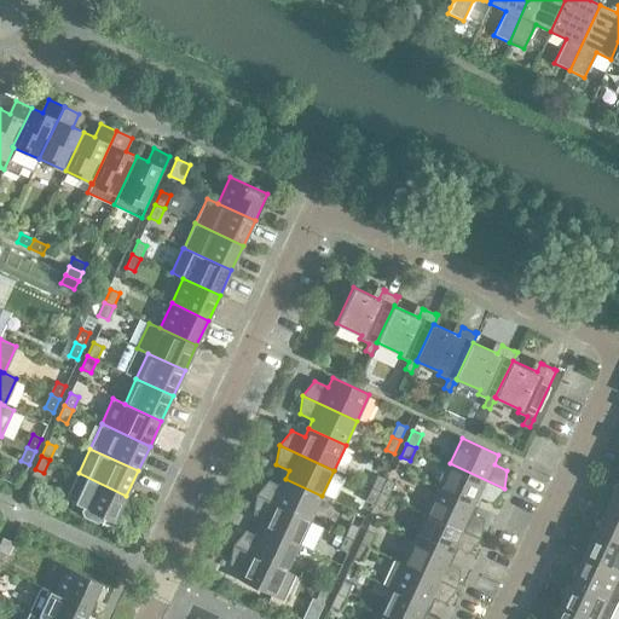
[(491,503),(504,489),(450,463),(438,489),(474,505),(479,497),(491,503)]
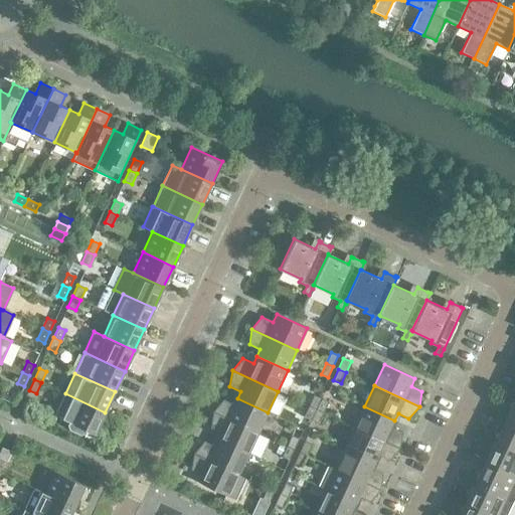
[(95,434),(105,412),(65,393),(54,415),(69,422),(67,425),(69,431),(80,436),(86,435),(87,431),(95,434)]
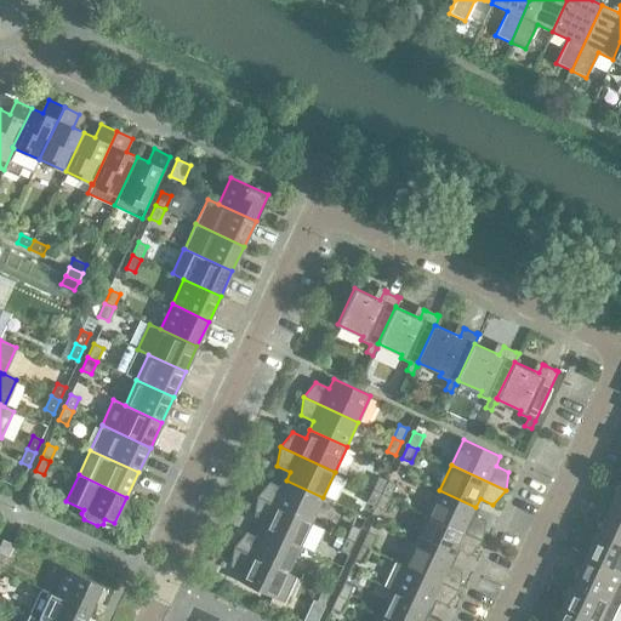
[(381,494),(387,480),(379,477),(372,489),(381,494)]
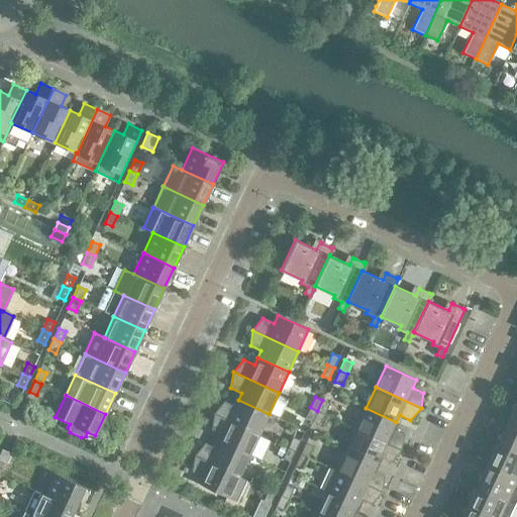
[(260,434),(269,414),(238,400),(235,406),(224,401),(214,413),(260,434)]
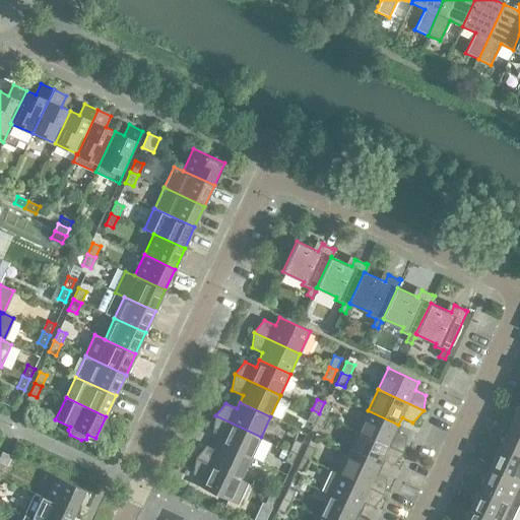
[(332,405),(324,402),(319,413),(326,416),(332,405)]
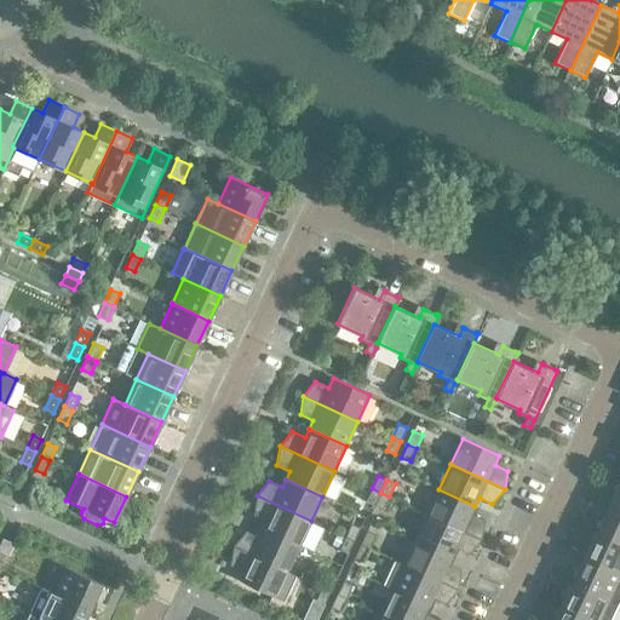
[(619,511),(619,481),(608,506),(619,511)]
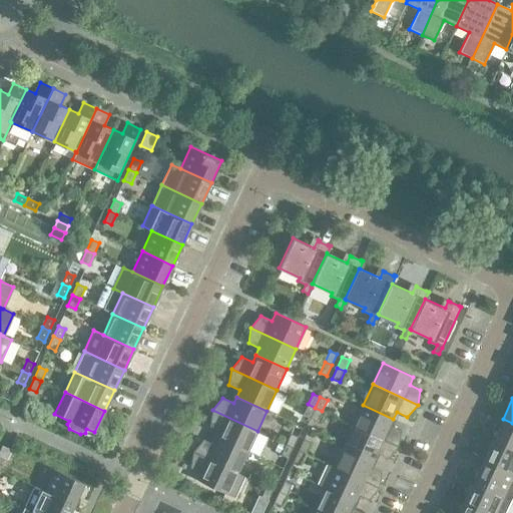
[(310,419),(315,408),(308,404),(303,415),(310,419)]
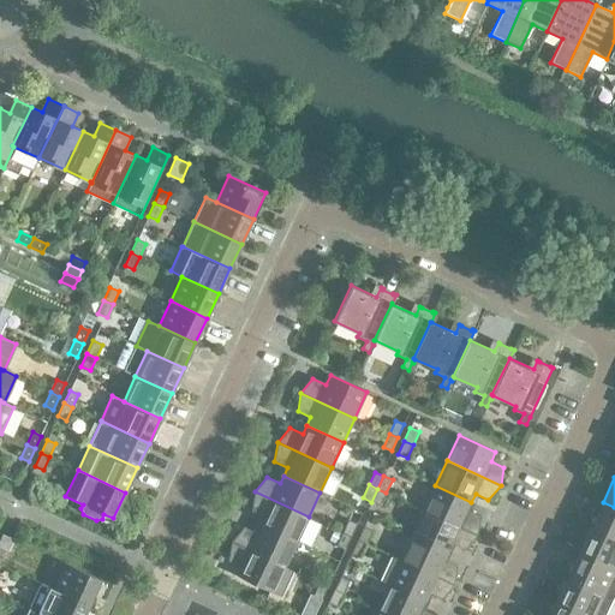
[(467,511),(471,502),(435,485),(423,511),(477,535),(481,517),(467,511)]
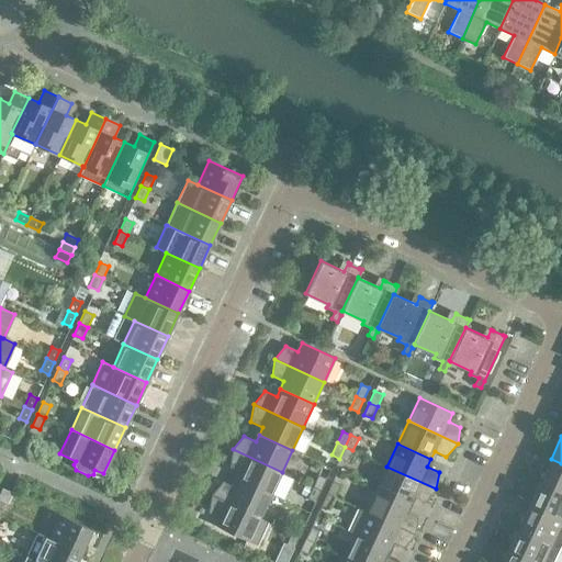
[(347,462),(352,450),(345,447),(339,459),(347,462)]
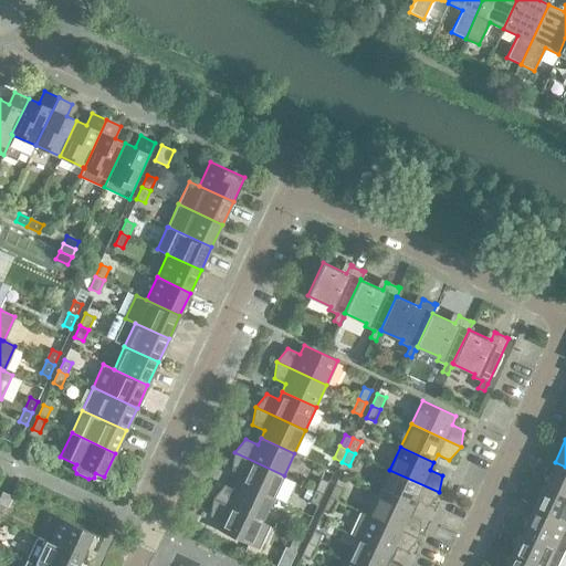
[(273,499),(284,475),(234,452),(231,470),(243,475),(240,483),(273,499)]
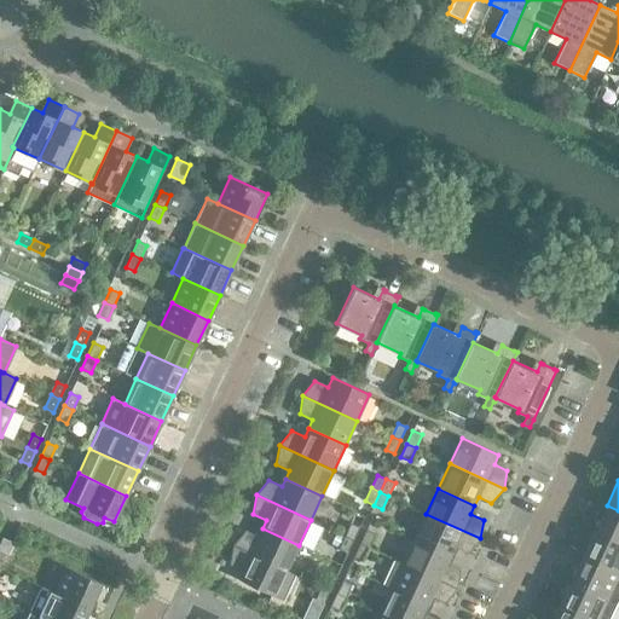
[(618,542),(618,510),(607,505),(595,531),(618,542)]
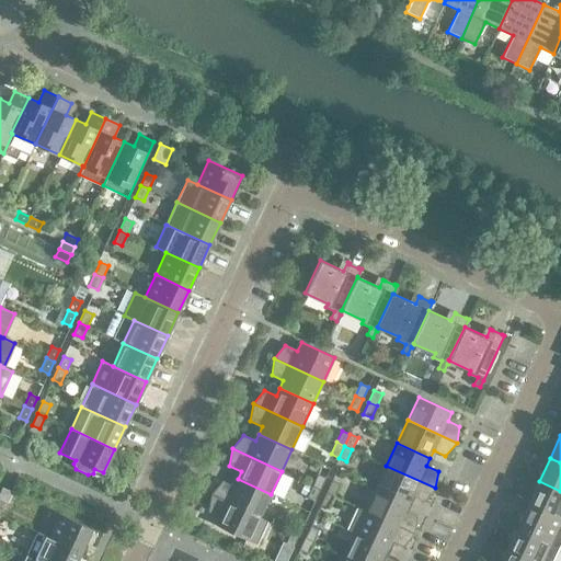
[(424,502),(435,488),(386,466),(376,488),(409,503),(412,496),(424,502)]
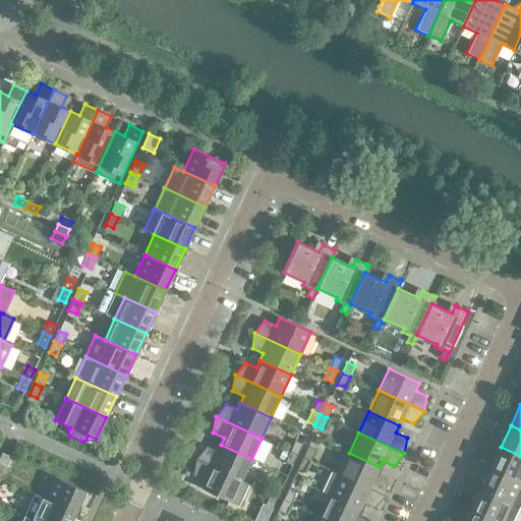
[(295,441),(290,452),(297,455),(302,444),(295,441)]
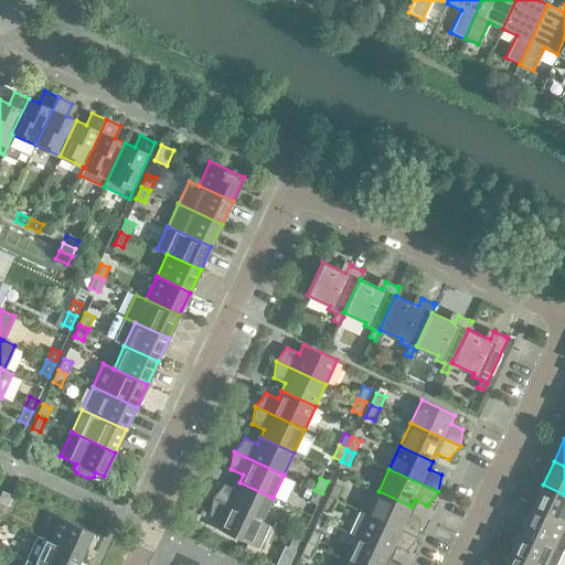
[(262,521),(273,498),(240,482),(235,490),(224,484),(212,498),(262,521)]
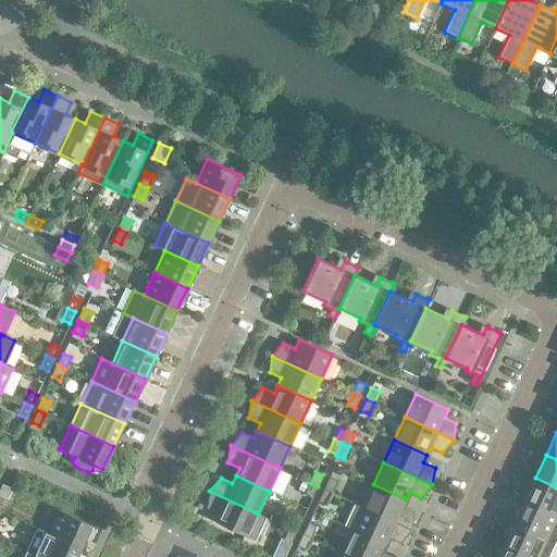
[(330,478),(324,490),(332,493),(337,481),(330,478)]
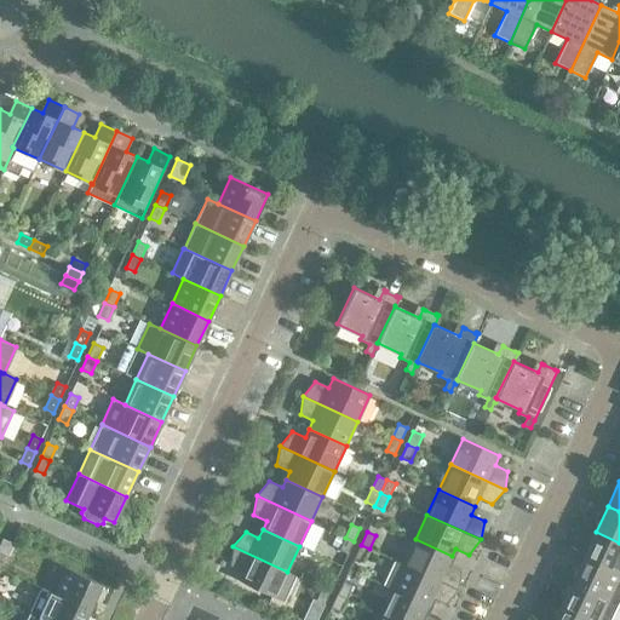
[(619,543),(596,532),(584,557),(619,573),(619,543)]
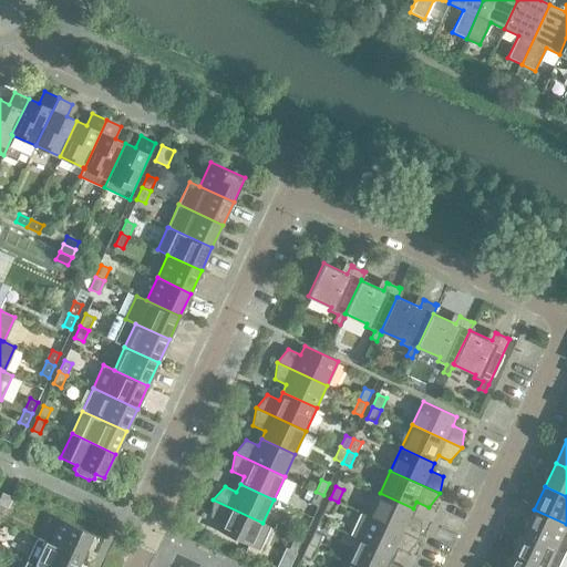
[(318,507),(323,495),(316,492),(310,503),(318,507)]
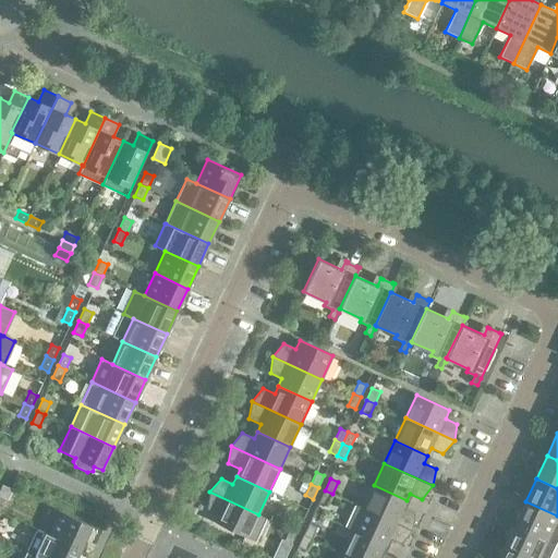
[(0,496),(8,499),(12,489),(2,485),(0,488),(0,496)]
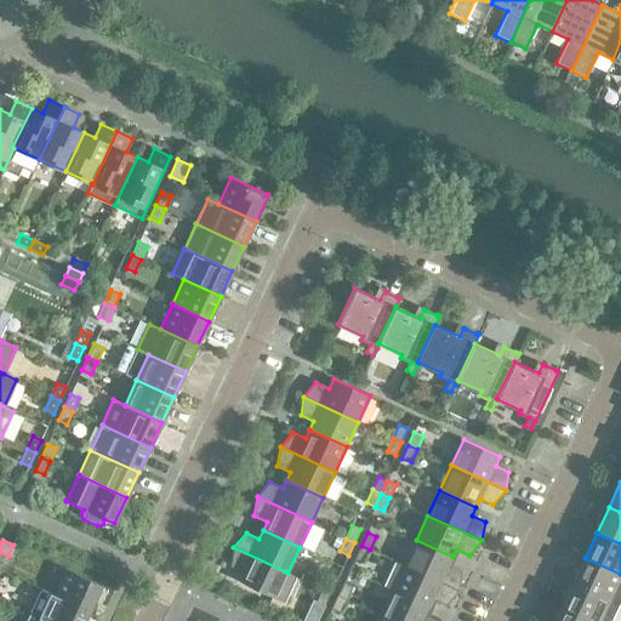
[(449,565),(453,557),(416,540),(404,565),(459,591),(462,571),(449,565)]
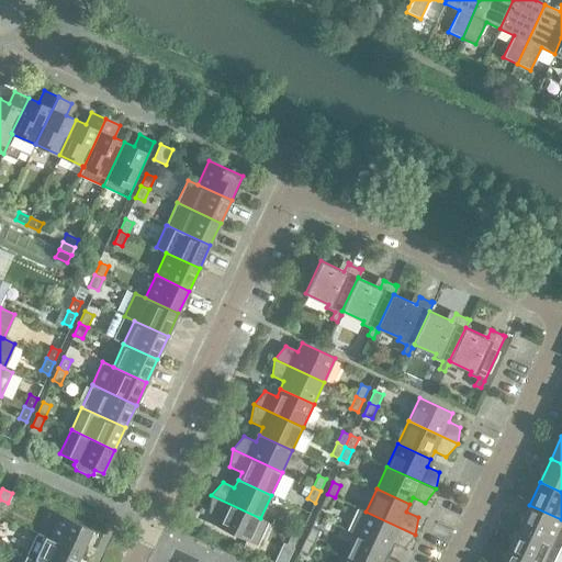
[(329,509),(335,497),(327,494),(322,505),(329,509)]
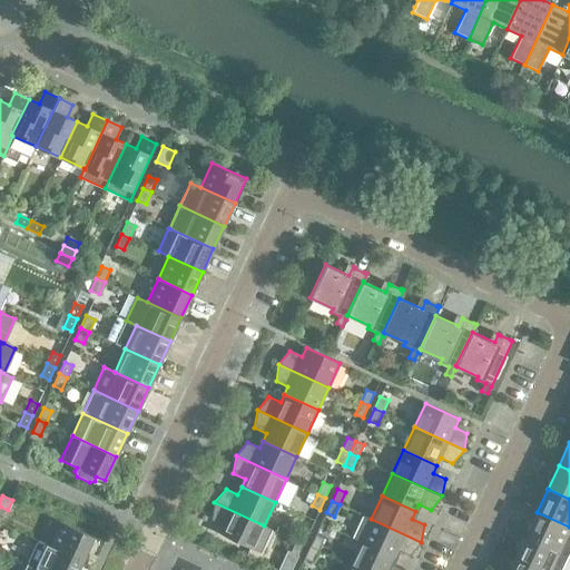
[(271,528),(264,526),(214,502),(212,519),(224,524),(219,533),(259,552),(271,528)]
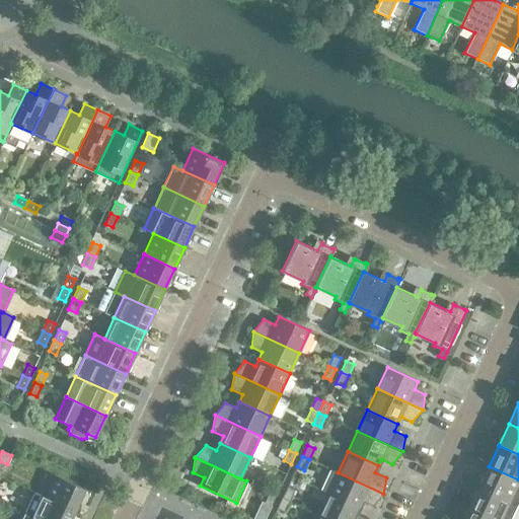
[(517,505),(518,500),(518,479),(489,466),(478,488),(517,505)]
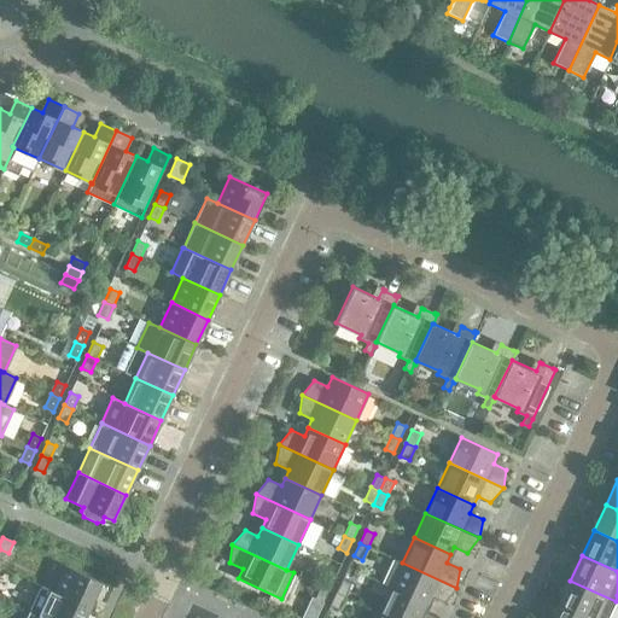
[(456,588),(402,563),(395,559),(384,584),(390,588),(427,605),(431,596),(444,602),(456,588)]
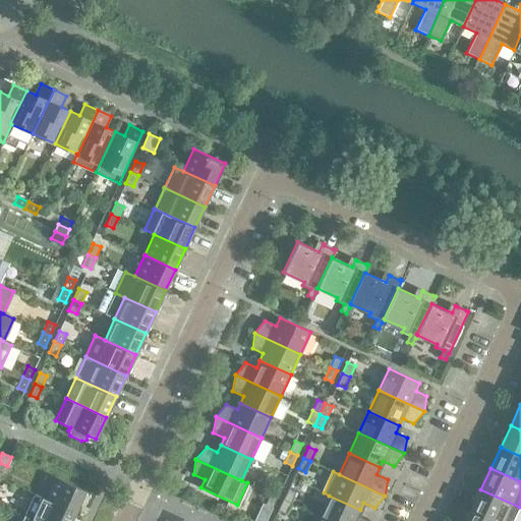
[(54,476),(44,499),(75,513),(85,491),(54,476)]
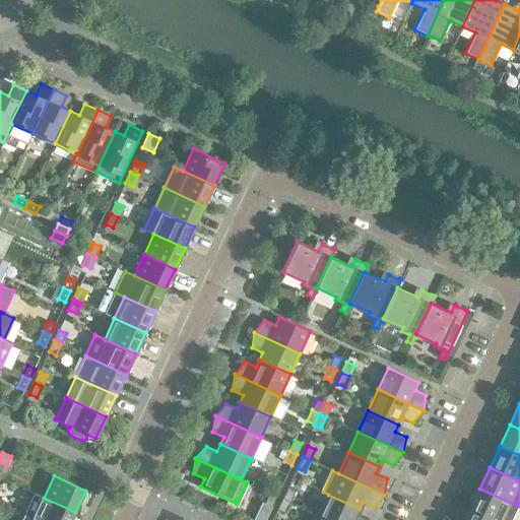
[(282,484),(281,484),(275,481),(270,493),(277,496),(282,484)]
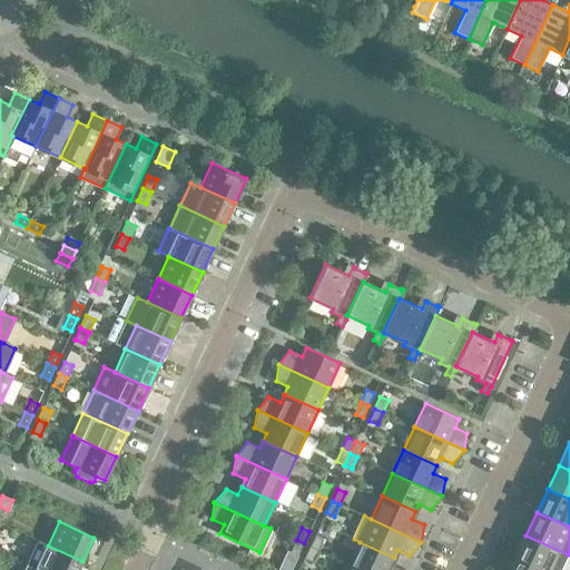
[(316,534),(311,547),(318,550),(324,538),(316,534)]
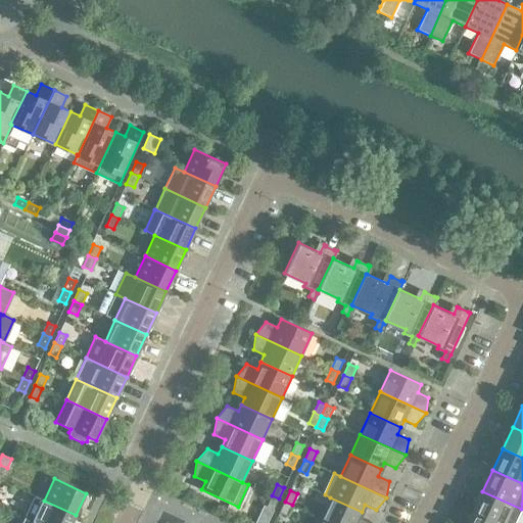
[(514,522),(521,509),(482,491),(473,512),(495,522),(514,522)]
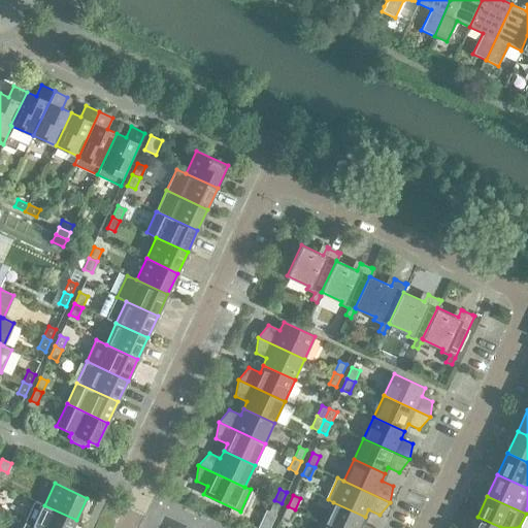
[(276,515),(282,503),(274,500),(269,512),(276,515)]
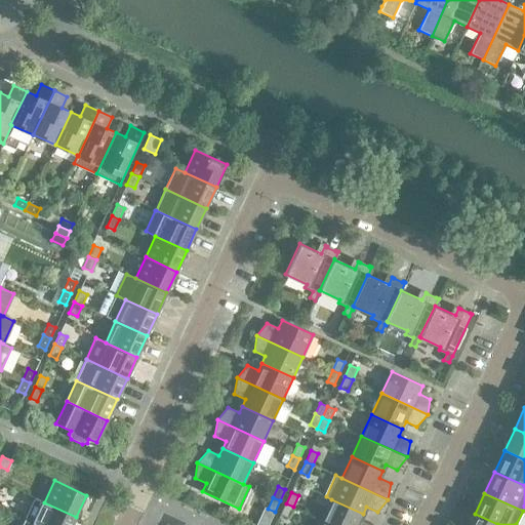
[(72,524),(76,517),(44,502),(35,498),(25,519),(37,524),(72,524)]
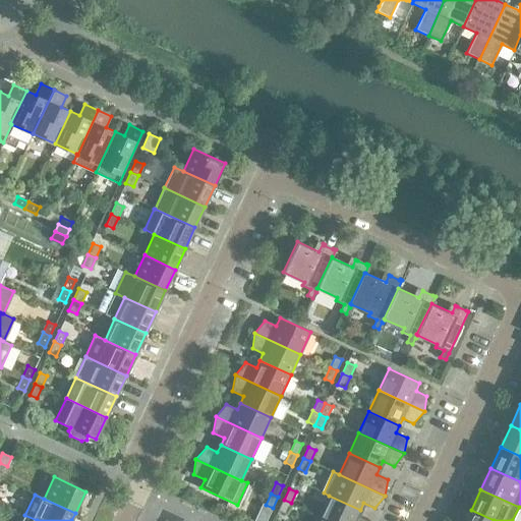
[(366,520),(357,517),(360,510),(329,496),(320,516),(329,520),(366,520)]
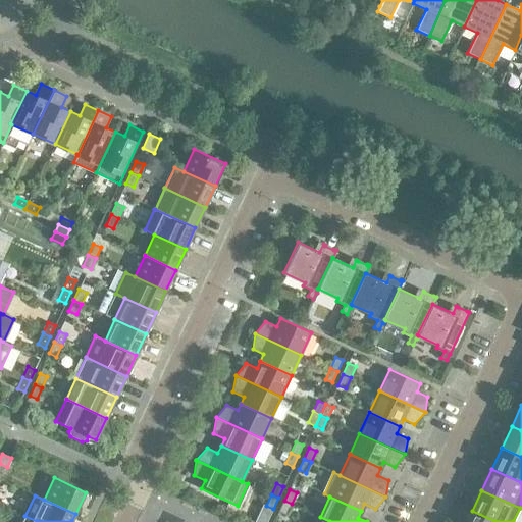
[(286,515),(292,504),(284,501),(278,512),(286,515)]
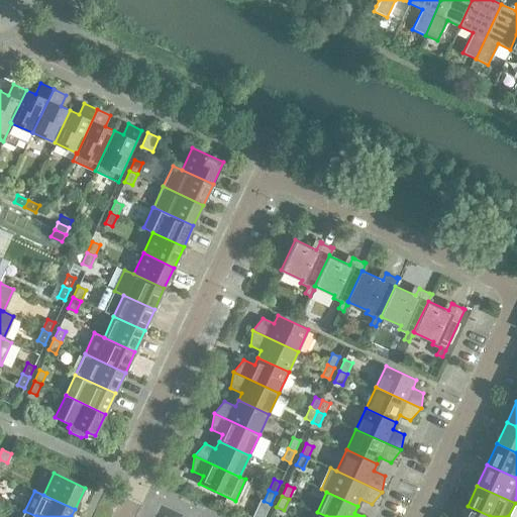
[(490,516),(468,506),(461,516),(490,516)]
